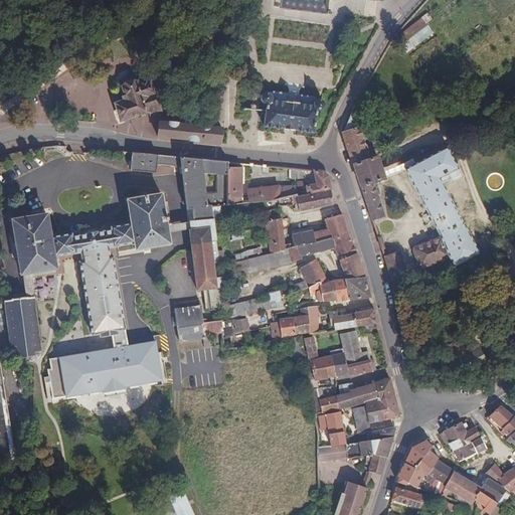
[(400,43),(426,23),(432,19),(427,13),(420,18),(395,37),(400,43)]
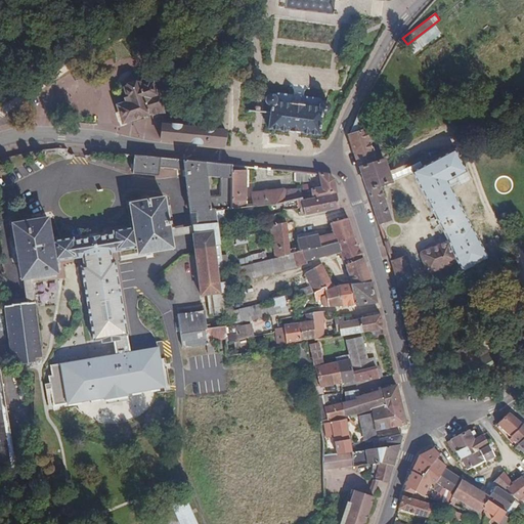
[(413,54),(441,34),(434,24),(407,44),(406,45),(413,54)]
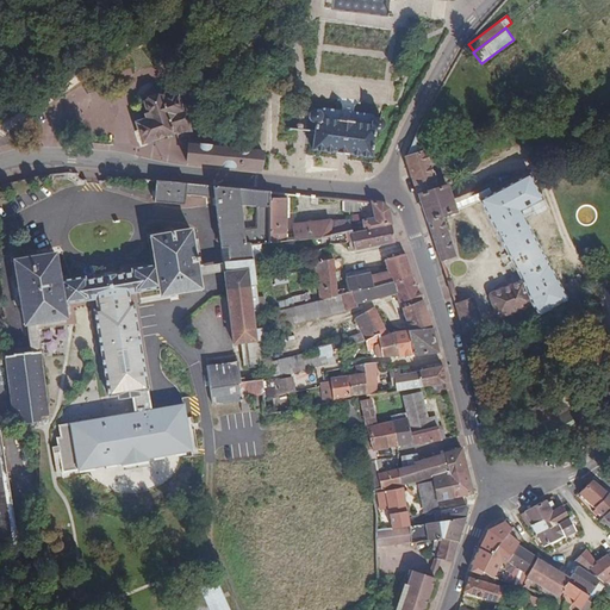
[(180,111),(176,98),(163,103),(162,98),(159,99),(157,97),(155,97),(154,97),(151,97),(149,98),(147,100),(147,103),(143,104),(149,124),(136,129),(141,142),(173,132),(174,138),(191,132),(184,110),(180,111)]
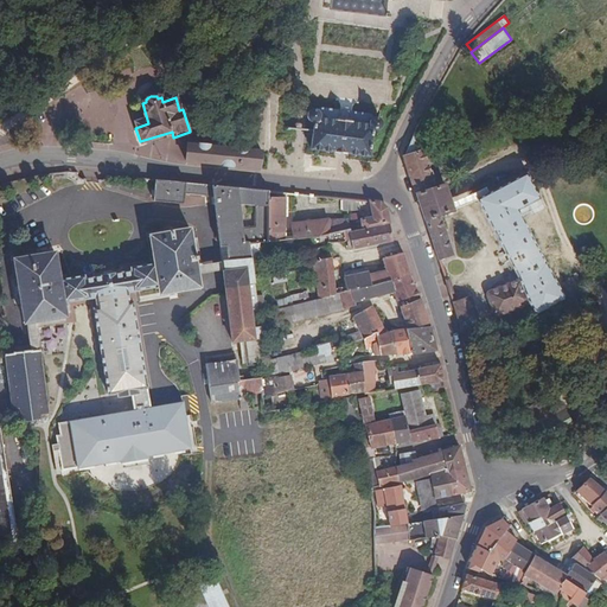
[(370,119),(374,117),(372,115),(370,115),(346,112),(324,108),(319,108),(318,112),(320,114),(320,119),(369,125),(369,121),(370,119)]
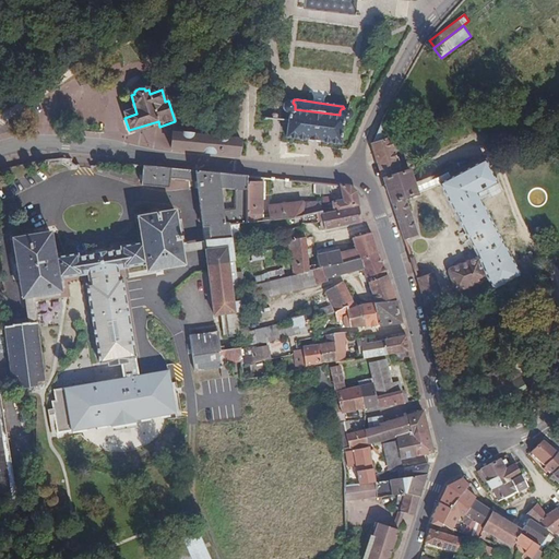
[(340,115),(295,109),(295,105),(293,103),(289,100),(287,100),(284,103),(282,106),(282,108),(283,110),(285,113),(287,113),(286,120),(285,138),(308,141),(319,142),(341,144),(344,120),(346,121),(348,121),(351,119),(352,117),(352,115),(352,113),(351,110),(347,108),(345,108),(344,108),(341,109),(340,111),(340,115)]
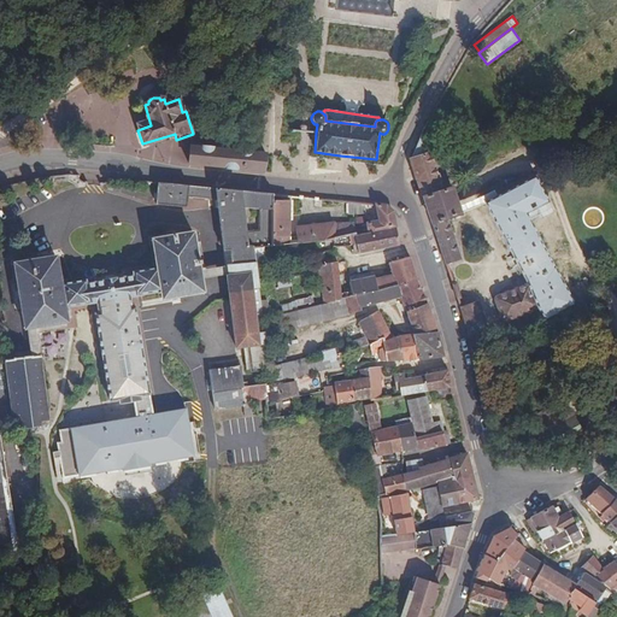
[(460,216),(452,188),(444,191),(430,152),(429,152),(422,131),(422,133),(411,159),(445,265),(460,260),(447,221),(460,216)]
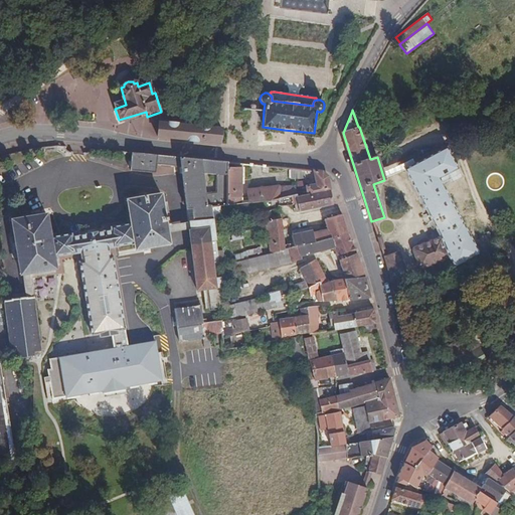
[(220,144),(221,129),(159,122),(158,138),(194,141),(220,144)]
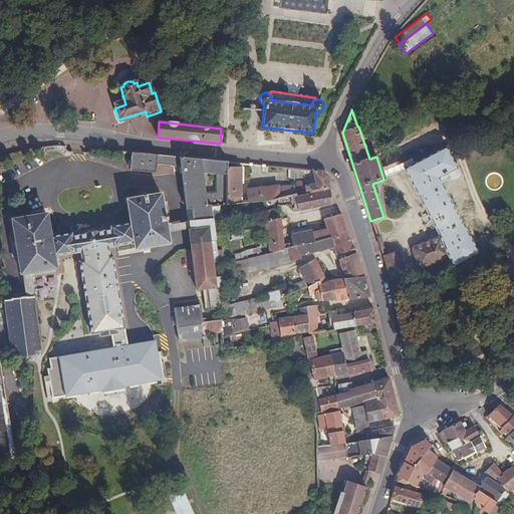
[(476,254),(437,178),(454,168),(445,151),(445,150),(421,163),(418,157),(403,164),(406,169),(440,235),(414,245),(412,247),(412,249),(412,251),(413,255),(419,269),(451,258),(455,264),(476,254)]
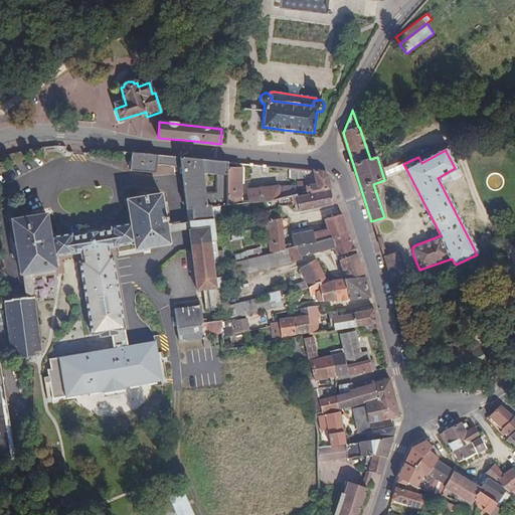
[(192,222),(188,223),(189,230),(187,230),(195,292),(202,292),(205,310),(223,307),(221,296),(225,295),(228,295),(226,278),(223,278),(221,278),(219,267),(230,264),(227,251),(219,252),(217,252),(210,208),(212,208),(226,207),(226,199),(226,168),(226,163),(131,155),(130,172),(156,175),(157,166),(181,168),(186,210),(191,210),(192,222)]
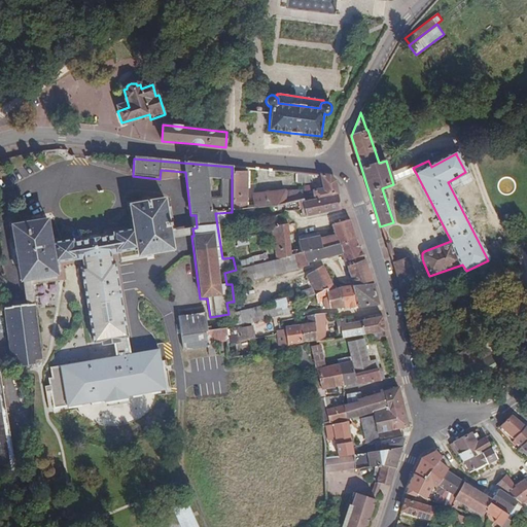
[(248,204),(247,173),(232,172),(232,204),(248,204)]
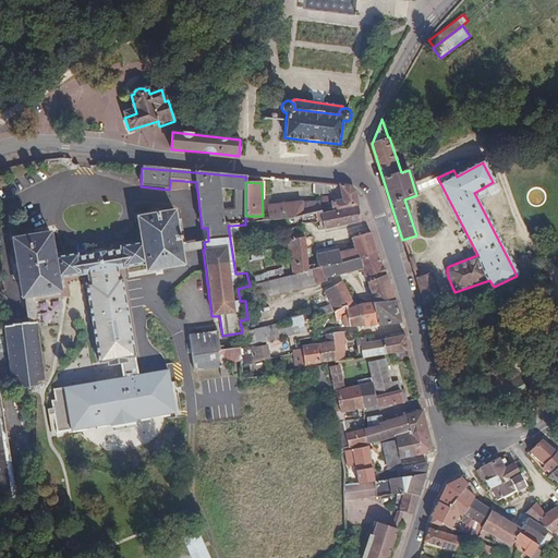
[(315,183),(314,195),(320,195),(330,196),(330,193),(330,190),(331,191),(331,184),(329,184),(315,183)]
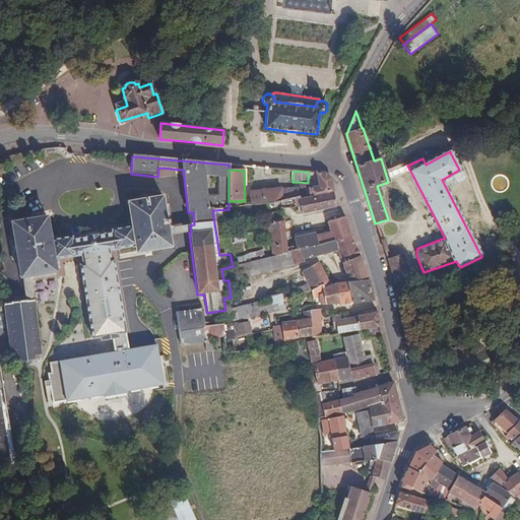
[(333,193),(331,180),(322,173),(316,173),(319,187),(309,189),(310,197),(333,193)]
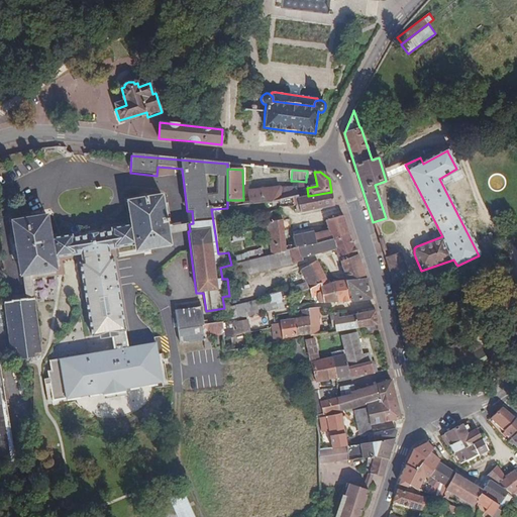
[(283,201),(281,189),(280,189),(280,187),(271,188),(271,190),(265,190),(267,204),(268,204),(278,202),(279,202),(283,201)]
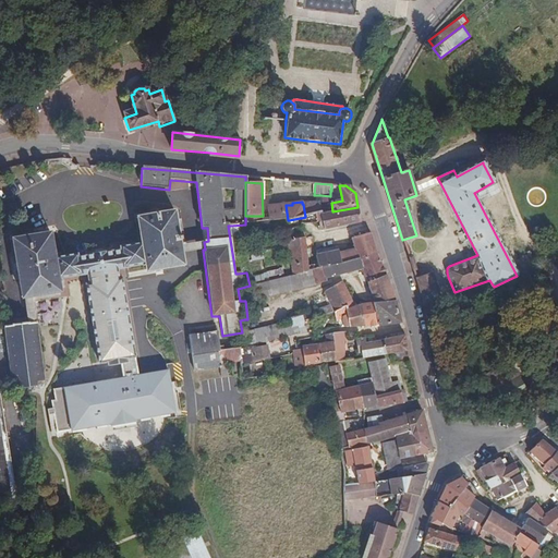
[(322,214),(320,202),(303,204),(305,217),(322,214)]
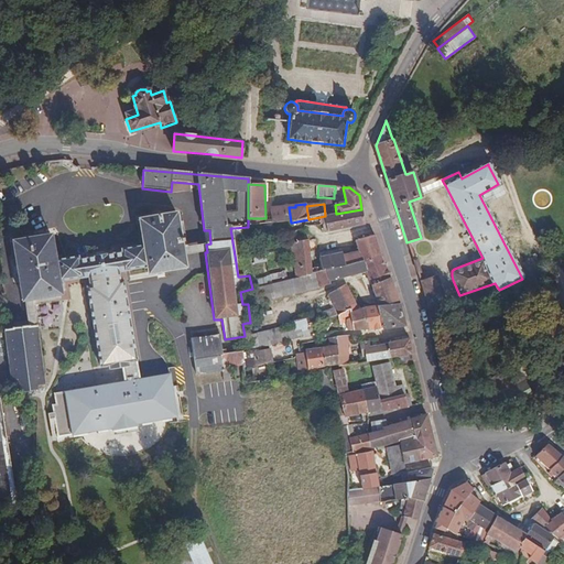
[(291,223),(289,207),(289,206),(280,207),(280,208),(281,224),(282,223),(291,223)]
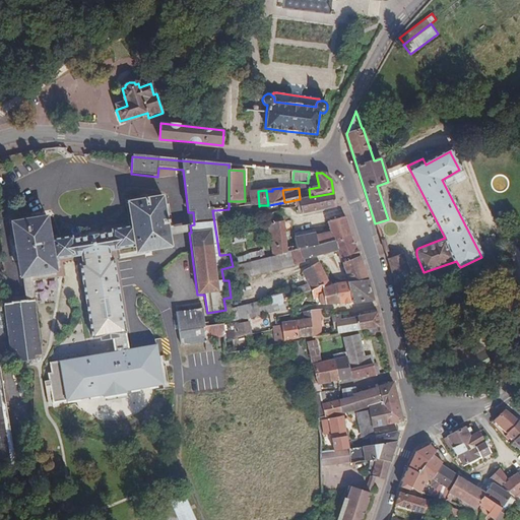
[(259,206),(258,192),(248,193),(250,207),(259,206)]
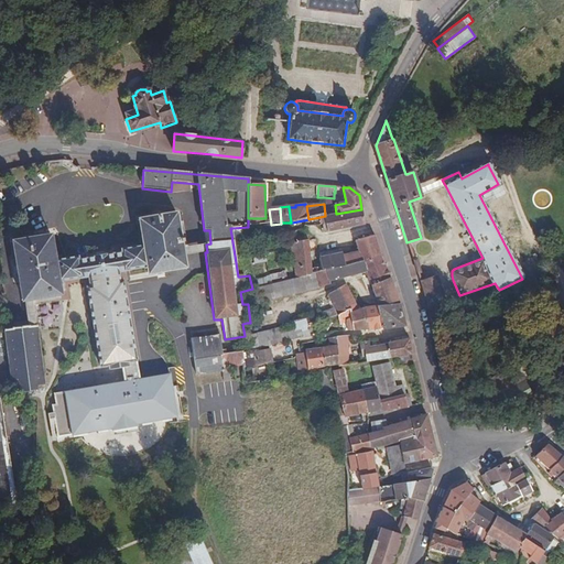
[(365,226),(361,209),(336,214),(325,216),(308,219),(304,220),(304,228),(305,228),(322,226),(325,226),(326,232),(365,226)]
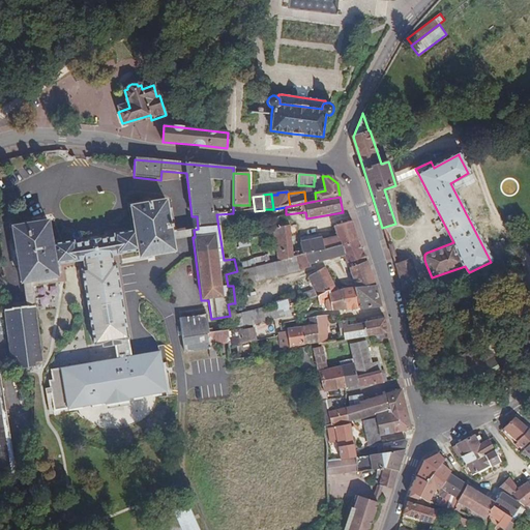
[(111,263),(109,254),(137,248),(139,259),(174,253),(172,241),(171,233),(166,201),(129,206),(135,233),(112,237),(112,240),(76,246),(75,243),(53,246),(48,222),(11,228),(21,284),(23,284),(27,308),(2,311),(9,366),(18,365),(18,369),(23,369),(23,370),(25,372),(26,372),(28,372),(29,371),(31,370),(31,367),(34,367),(34,363),(41,362),(30,283),(58,277),(56,264),(86,258),(87,262),(82,263),(83,267),(80,268),(93,343),(100,342),(101,346),(114,344),(116,357),(50,367),(51,378),(48,379),(53,409),(105,401),(105,403),(128,399),(128,396),(166,390),(158,349),(130,354),(114,262),(111,263)]
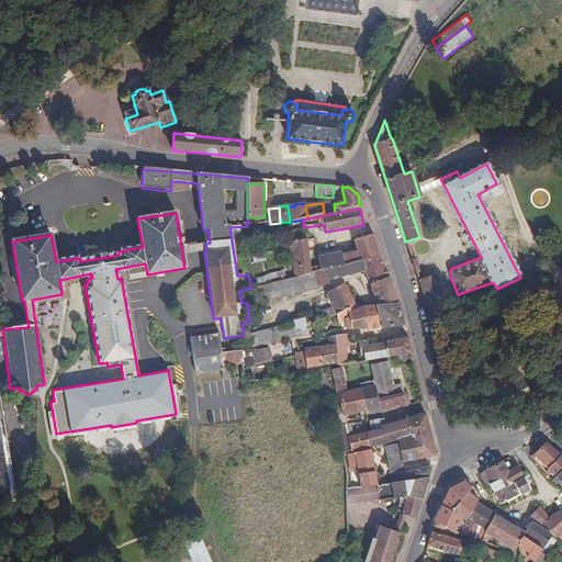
[(303,227),(303,220),(302,220),(291,222),(292,228),(303,227)]
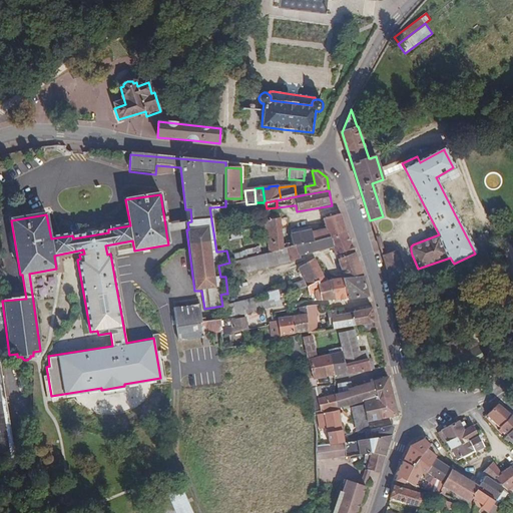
[(285,249),(279,214),(275,214),(276,219),(265,221),(265,226),(269,253),(285,249)]
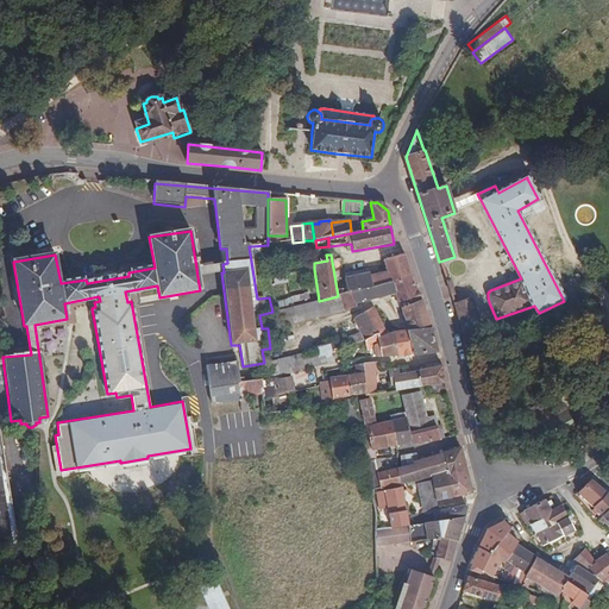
[(395,283),(412,276),(407,262),(405,255),(383,261),(387,272),(370,276),(374,287),(380,287),(388,286),(395,283)]
